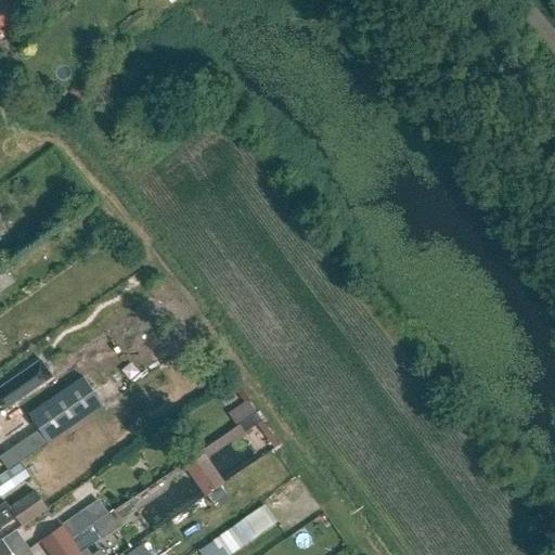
[(2,0),(0,0),(0,29),(5,36),(22,22),(2,0)]
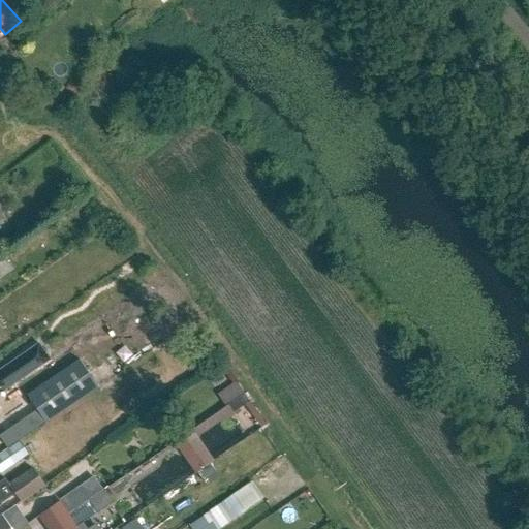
[(0,369),(0,385),(4,392),(54,359),(41,341),(0,369)]
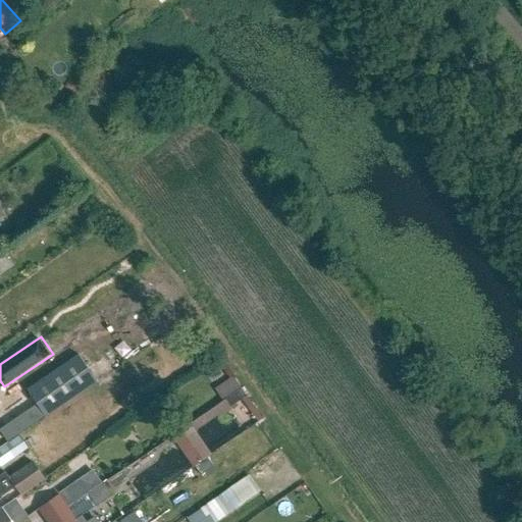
[(37,404),(0,429),(0,431),(9,444),(46,417),(48,419),(98,382),(79,355),(28,390),(37,404)]
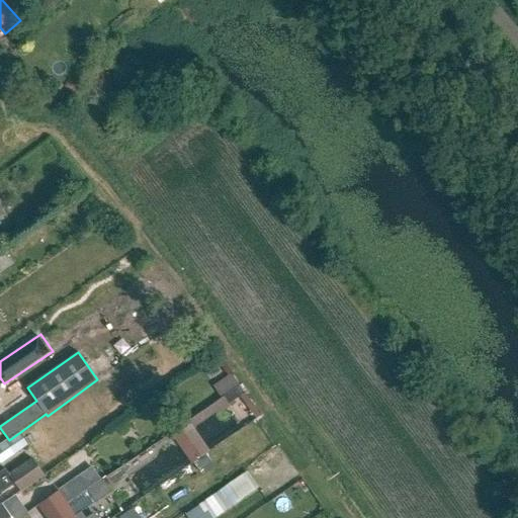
[(226,406),(241,396),(236,389),(221,400),(226,406)]
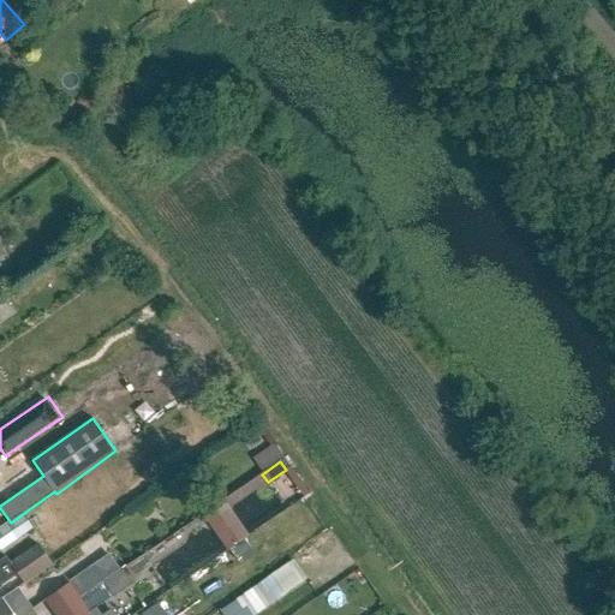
[(221,502),(204,513),(230,550),(246,538),(221,502)]
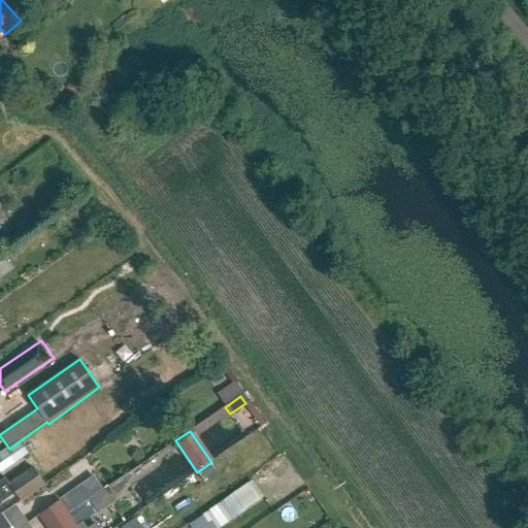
[(0,482),(0,507),(18,496),(23,503),(46,488),(35,470),(11,486),(7,480),(1,484),(0,482)]
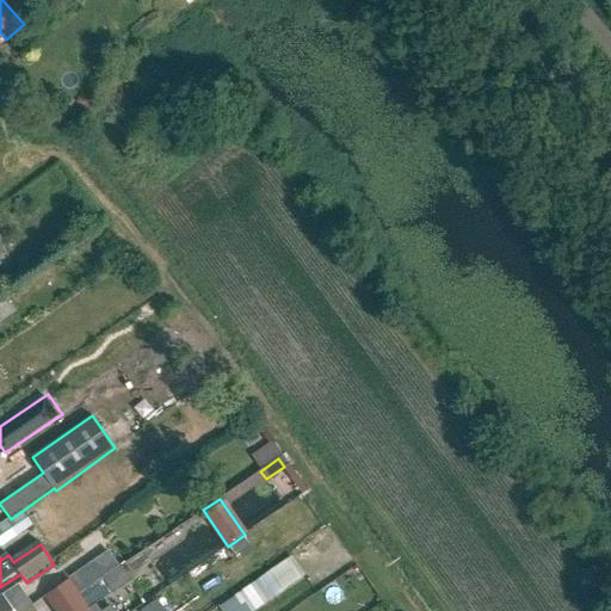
[(248,610),(303,574),(291,557),(229,602),(235,610),(248,610)]
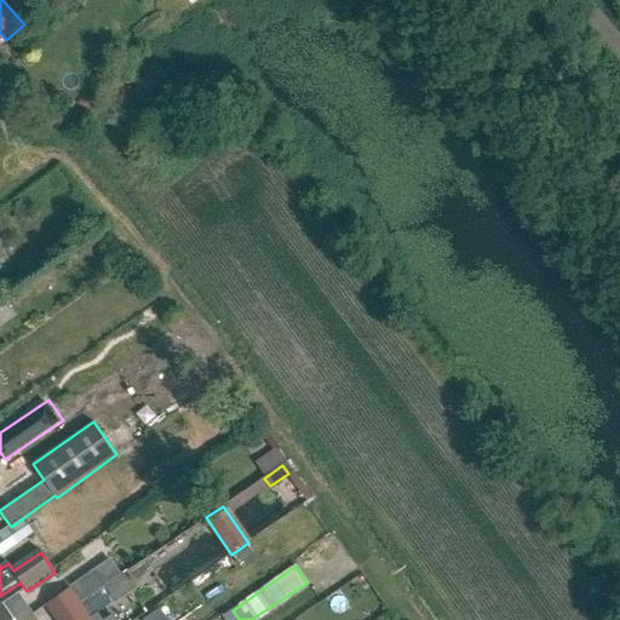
[(93,572),(70,589),(80,603),(103,586),(93,572)]
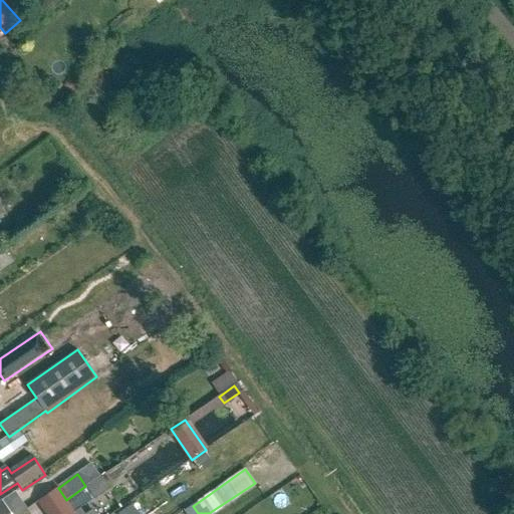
[(0,513),(12,513),(7,505),(11,502),(9,498),(0,504),(0,513)]
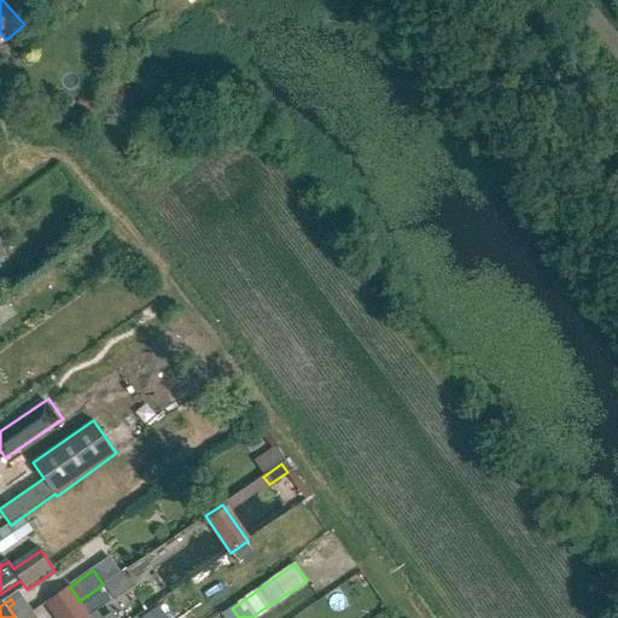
[(143,617),(163,617),(165,617),(159,607),(143,617)]
